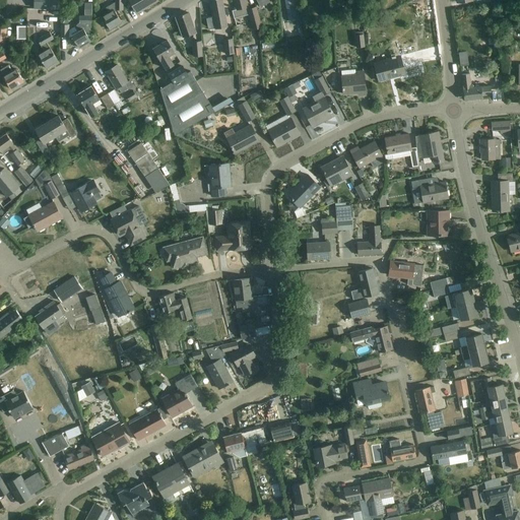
[(102,17),(105,21),(110,29),(122,22),(115,10),(123,10),(123,0),(115,0),(116,2),(106,8),(109,13),(102,17)]
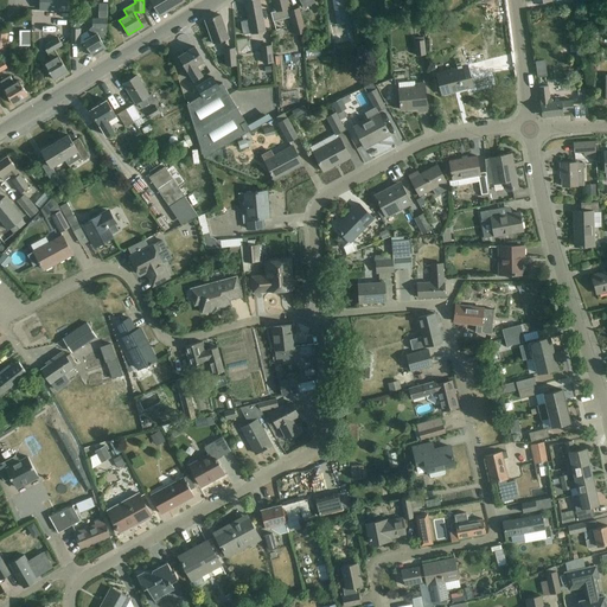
[(151,0),(160,16),(185,1),(184,0),(151,0)]
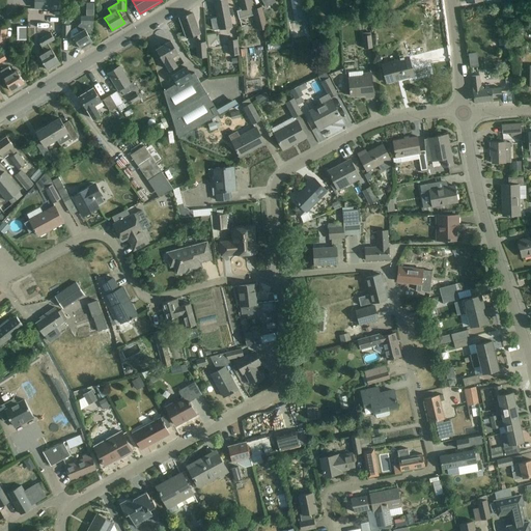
[(218,18),(211,19),(213,30),(220,29),(232,27),(228,6),(227,0),(214,0),(217,9),(218,18)]
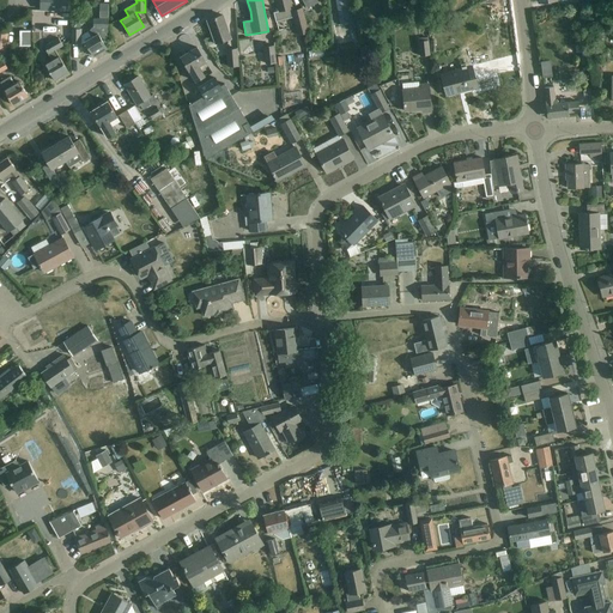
[(293,11),(290,0),(275,0),(279,11),(273,13),(277,22),(293,17),(298,36),(309,32),(302,8),(293,11)]
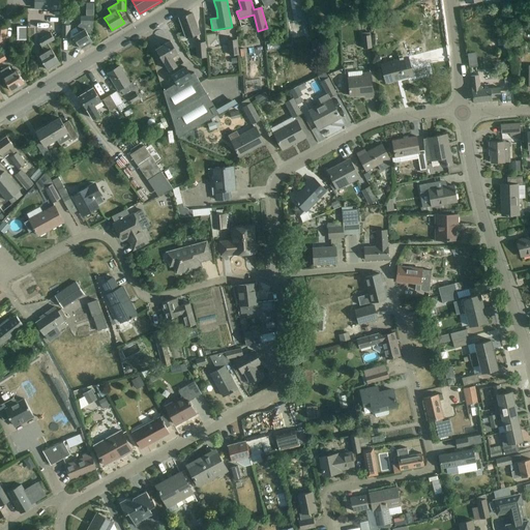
[(307,20),(303,0),(290,0),(294,23),(307,20)]
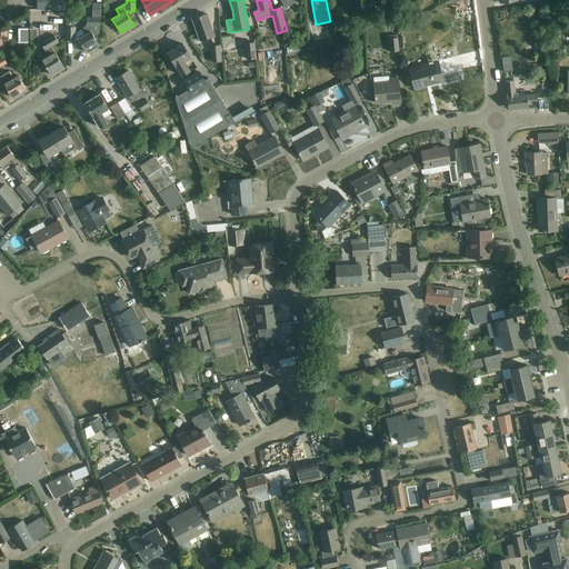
[(215,36),(210,25),(207,13),(192,19),(200,41),(215,36)]
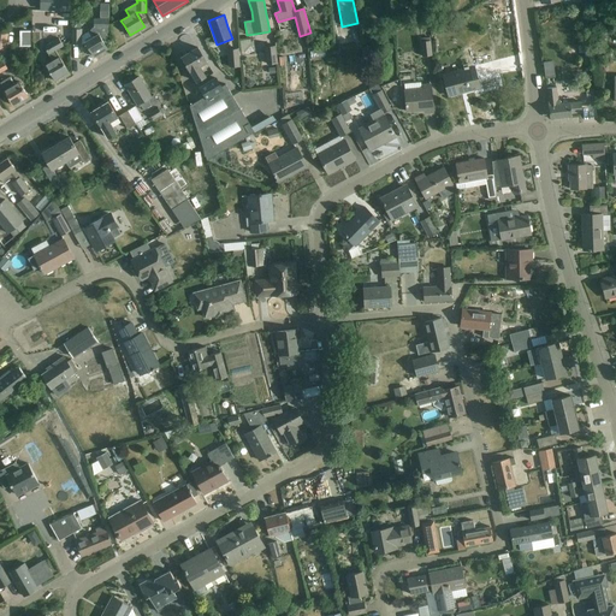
[(90,31),(82,36),(86,42),(88,47),(94,57),(108,48),(104,41),(108,37),(107,34),(108,33),(110,21),(110,18),(104,18),(100,18),(96,18),(94,18),(94,27),(90,31)]
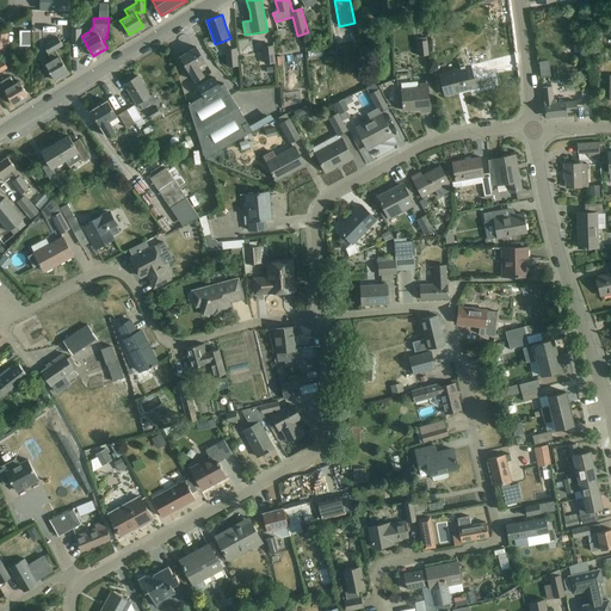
[(31,47),(31,31),(20,31),(20,47),(31,47)]
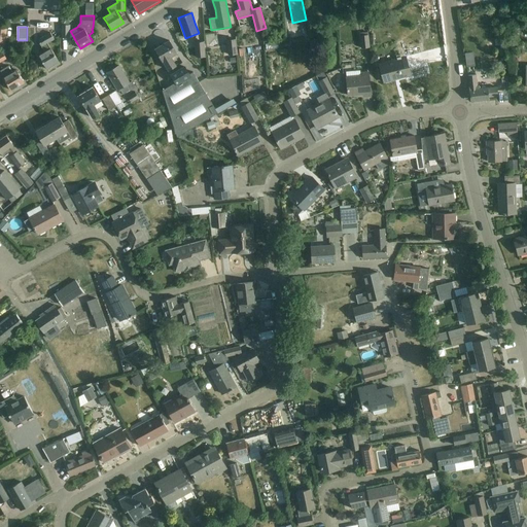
[(205,32),(205,40),(216,39),(215,31),(205,32)]
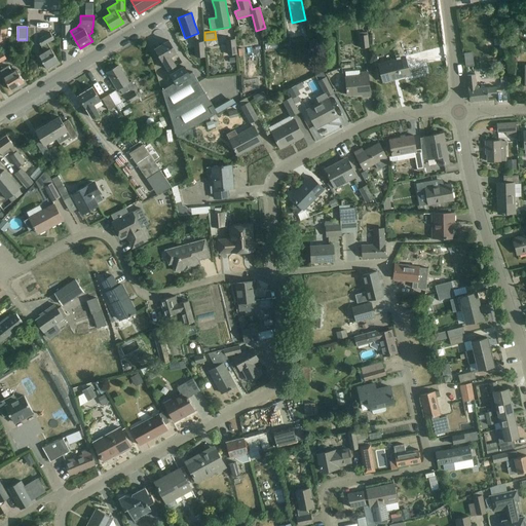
[(50,32),(37,39),(45,52),(38,55),(41,61),(46,69),(59,62),(47,42),(54,39),(50,32)]
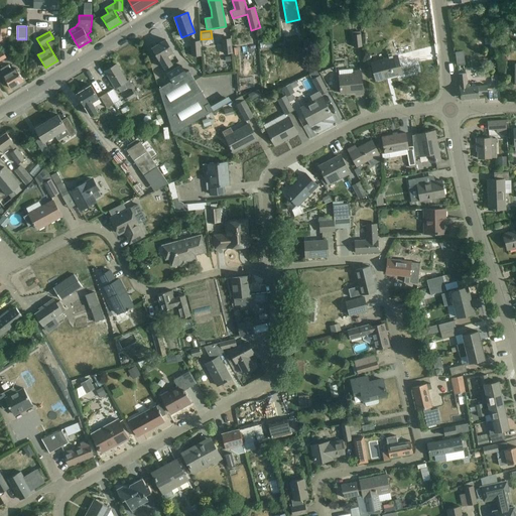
[(353,35),(354,47),(362,47),(361,34),(353,35)]
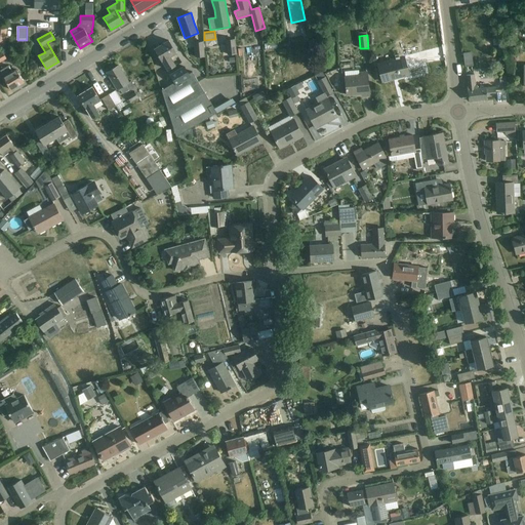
[(237,54),(236,39),(226,40),(228,55),(237,54)]
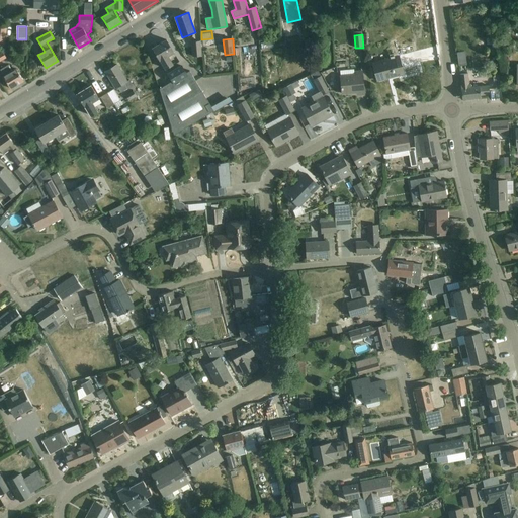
[(159,45),(153,48),(166,69),(174,65),(169,57),(174,53),(166,39),(165,40),(164,39),(158,42),(159,45)]
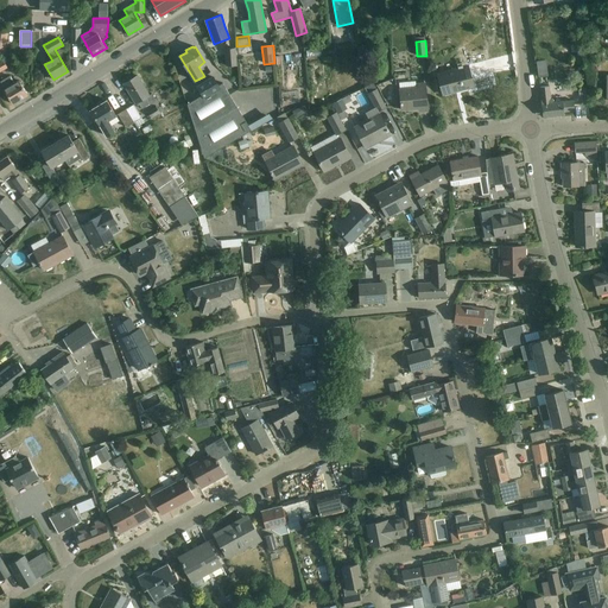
[(226,49),(227,64),(227,67),(235,67),(235,49),(226,49)]
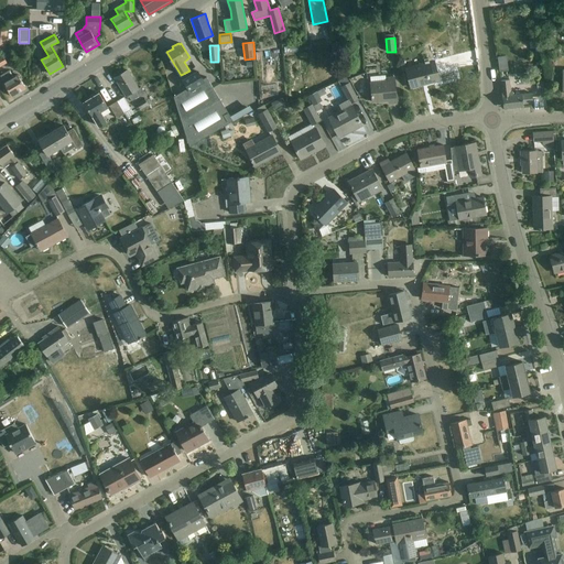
[(284,54),(296,53),(295,45),(283,47),(284,54)]
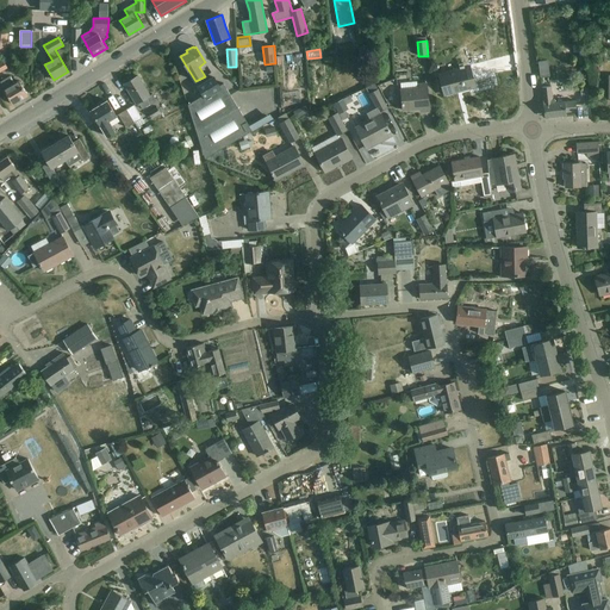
[(470,66),(458,68),(439,74),(444,95),(475,87),(470,66)]
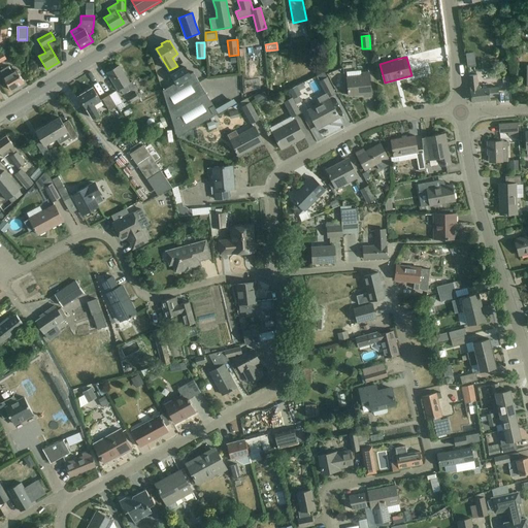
[(474,58),(466,59),(467,67),(475,66),(474,58)]
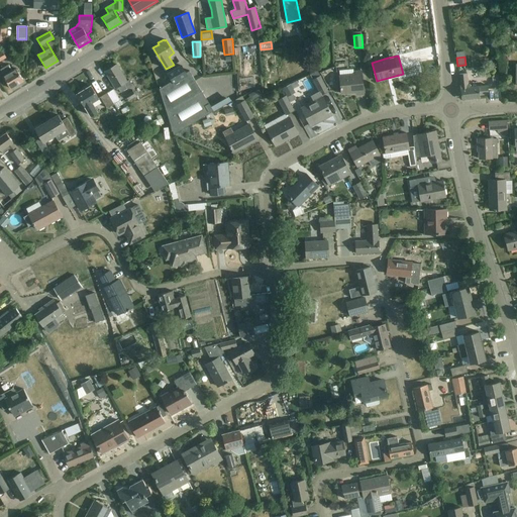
[(0,70),(4,76),(3,76),(11,89),(23,81),(16,69),(12,71),(10,67),(8,65),(0,70)]
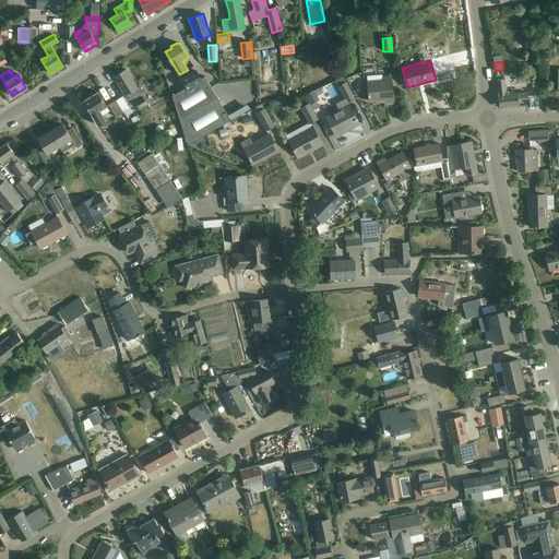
[(144,93),(143,92),(140,86),(138,87),(127,70),(114,78),(125,96),(128,94),(131,100),(144,93)]
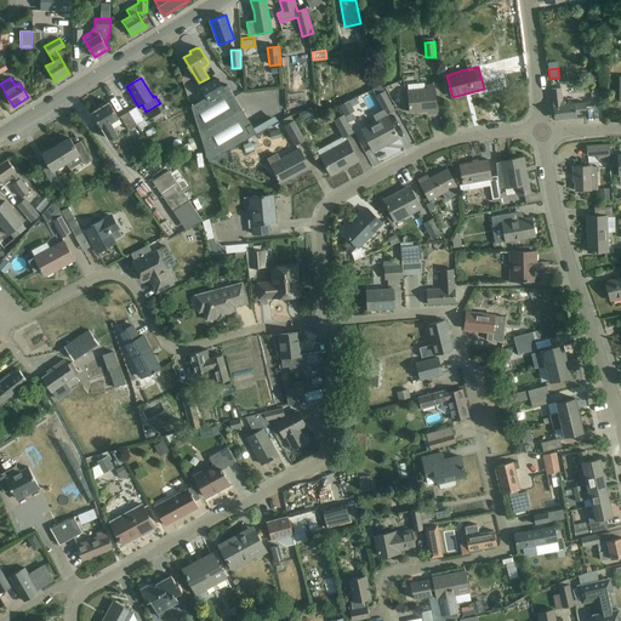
[(192,107),(200,136),(209,161),(256,134),(254,127),(248,119),(228,85),(223,87),(218,80),(203,90),(208,98),(192,107)]
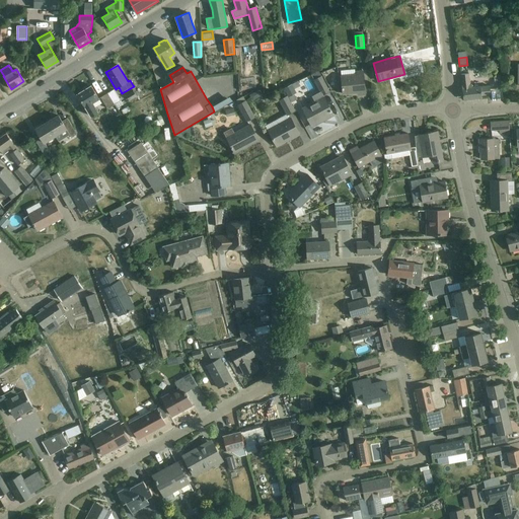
[(314,81),(320,91),(322,95),(330,92),(322,77),(321,77),(318,71),(311,74),(314,81)]
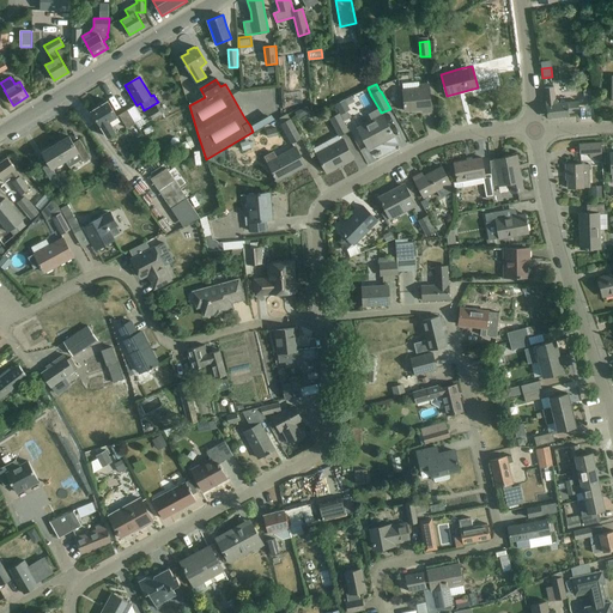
[(402,90),(404,98),(405,110),(423,109),(423,111),(431,111),(429,84),(419,85),(420,89),(402,90)]
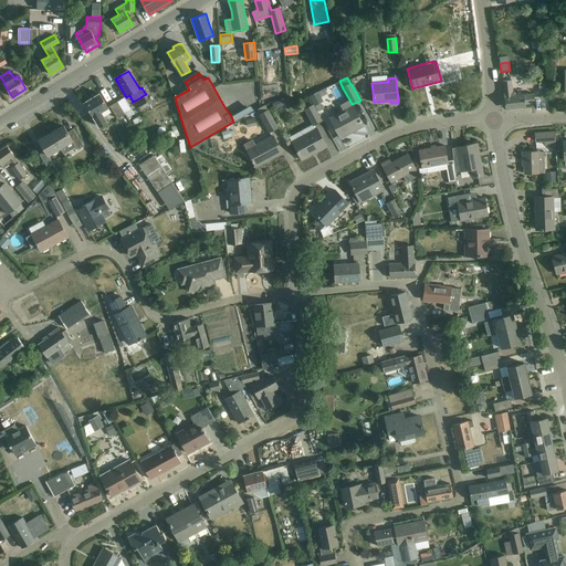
[(535,103),(534,93),(514,95),(514,92),(513,93),(511,80),(502,81),(505,108),(525,106),(525,104),(535,103)]
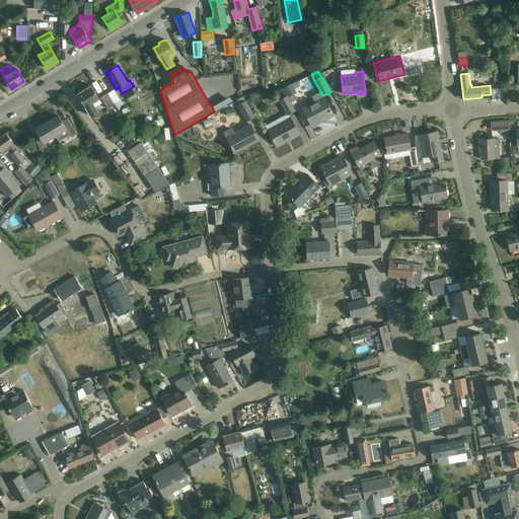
[(284,88),(287,94),(295,90),(294,89),(292,84),(284,88)]
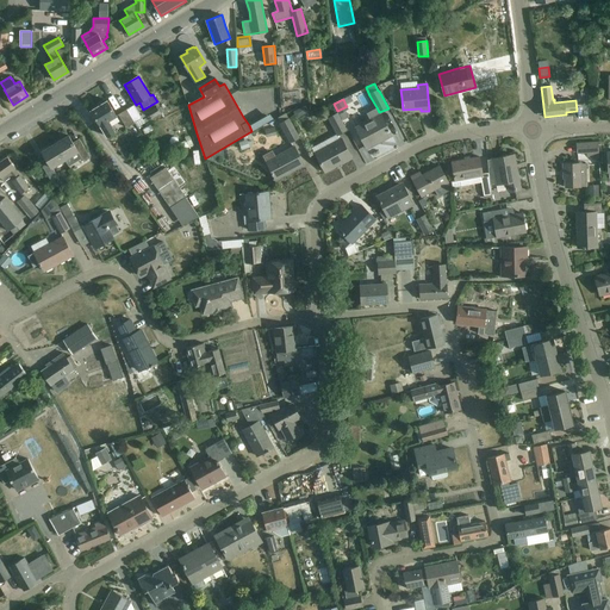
[(91,111),(97,120),(100,126),(101,126),(107,137),(116,132),(109,120),(117,116),(107,100),(91,111)]
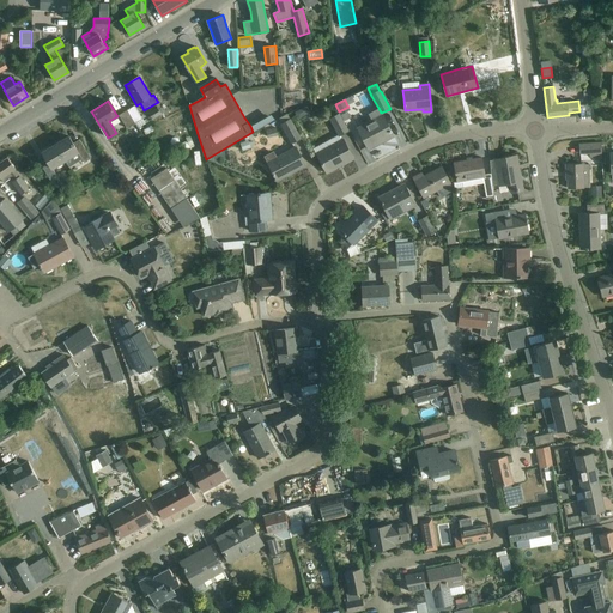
[(134,105),(128,109),(137,122),(143,119),(134,105)]
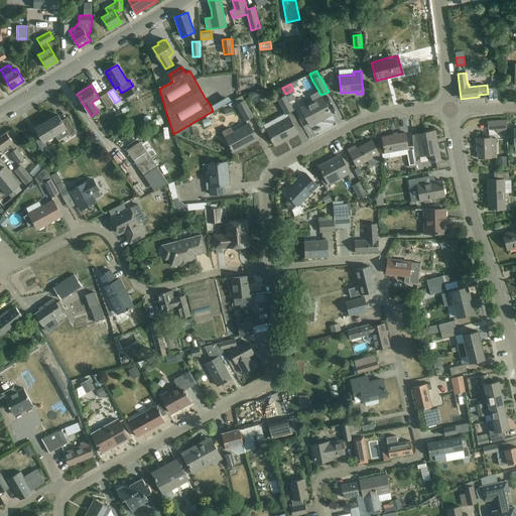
[(259,89),(248,94),(251,100),(262,95),(259,89)]
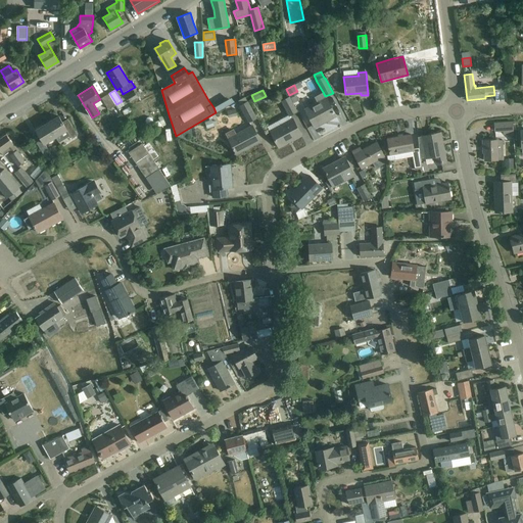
[(130,102),(138,98),(135,92),(127,96),(130,102)]
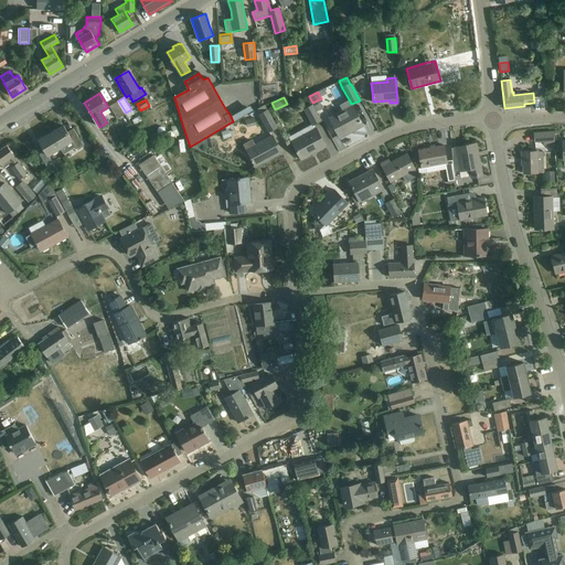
[(352,106),(351,104),(349,99),(340,105),(343,112),(330,118),(339,136),(352,128),(353,131),(363,126),(353,106),(352,106)]
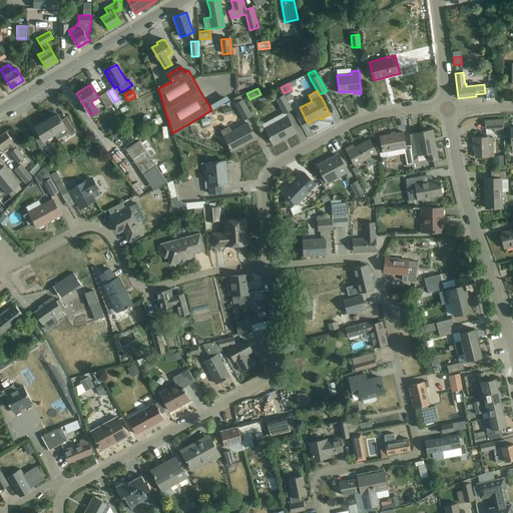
[(106,107),(114,102),(107,91),(99,96),(106,107)]
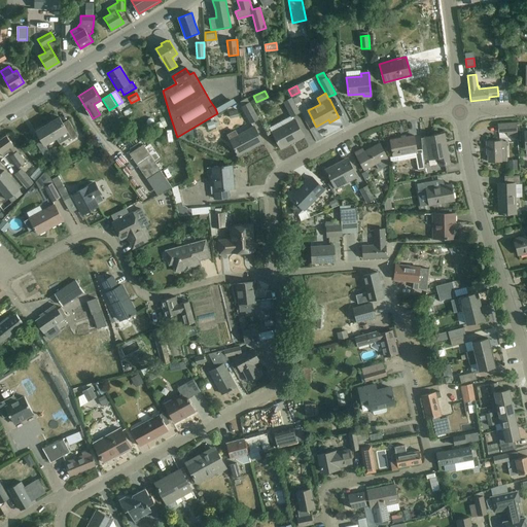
[(232,96),(214,106),(217,111),(235,101),(232,96)]
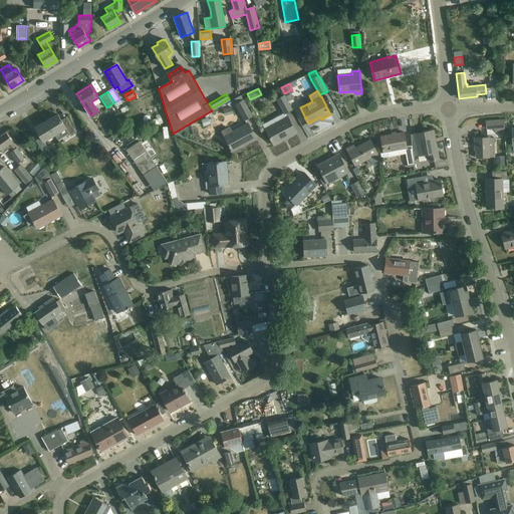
[(234,99),(237,104),(236,104),(245,120),(252,116),(243,100),(241,95),(234,99)]
